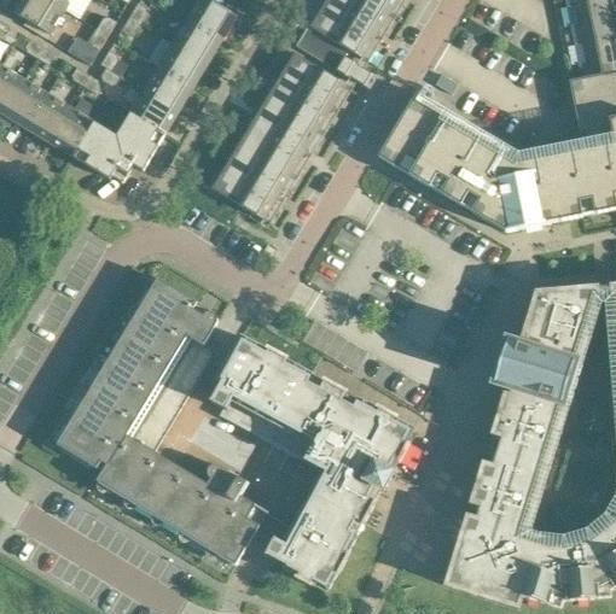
[(47,33),(62,9),(47,0),(18,0),(12,11),(47,33)]
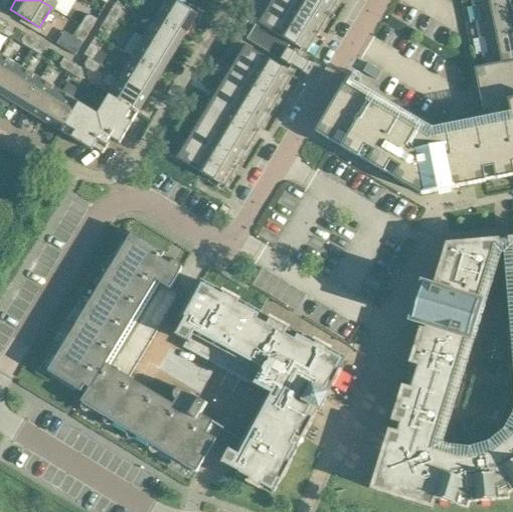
[(162,0),(153,16),(182,33),(195,12),(175,0),(162,0)]
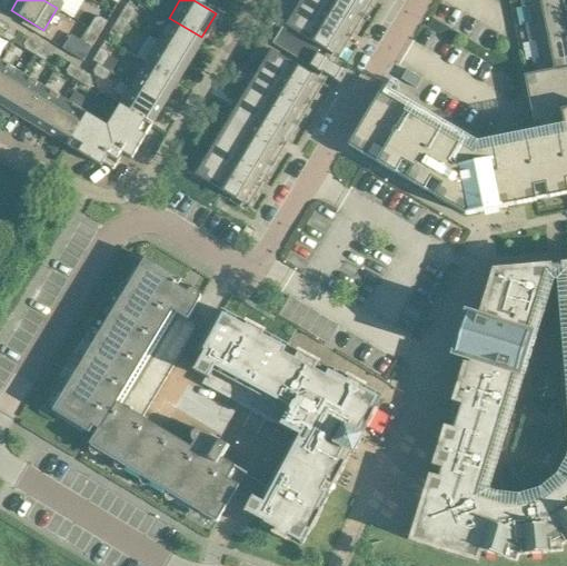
[(279,26),(270,40),(320,71),(320,70),(337,80),(345,69),(327,59),(328,58),(316,50),(319,45),(331,52),(338,41),(346,47),(349,40),(341,36),(347,27),(355,31),(359,26),(350,20),(362,0),(371,6),(374,0),(301,0),(289,22),(284,19),(281,22),(279,26)]
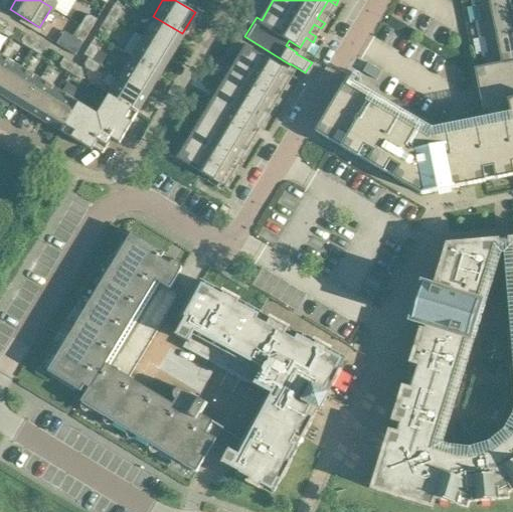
[(512,28),(512,23),(508,0),(491,0),(476,3),(480,18),(474,20),(477,35),(483,34),(512,28)]
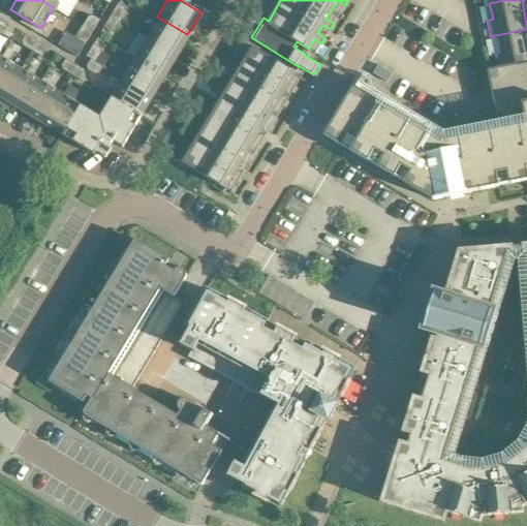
[(109,13),(118,19),(124,8),(123,4),(117,1),(109,13)]
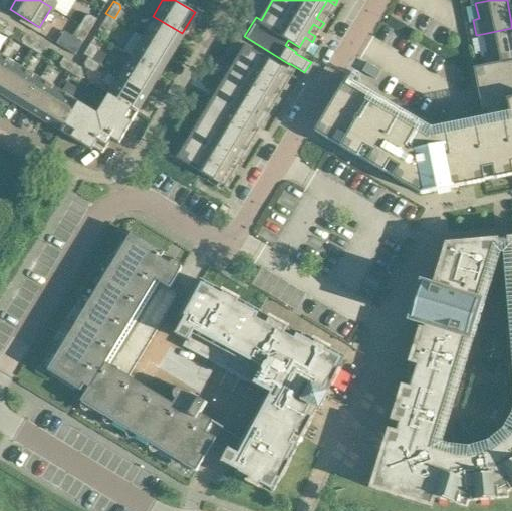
[(83,14),(78,22),(87,28),(94,17),(87,13),(83,14)]
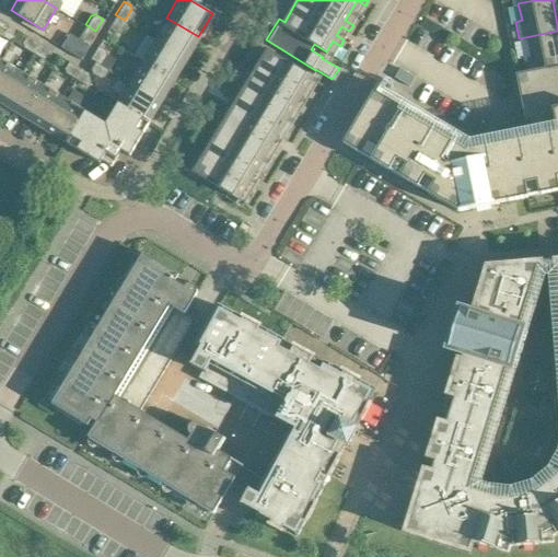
[(118,30),(125,20),(115,14),(107,26),(114,31),(118,30)]
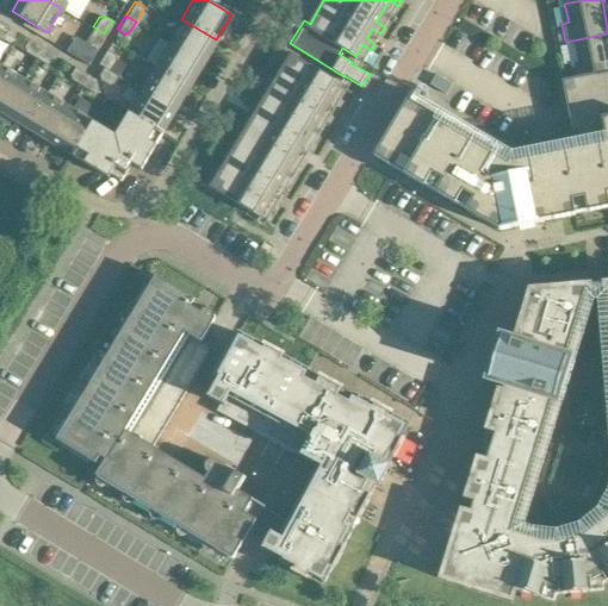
[(203,62),(216,39),(181,19),(168,42),(203,62)]
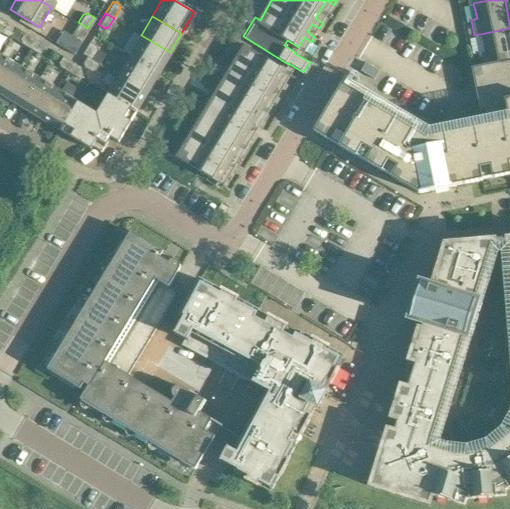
[(62,29),(54,42),(71,53),(80,39),(87,28),(78,22),(72,32),(73,35),(62,29)]
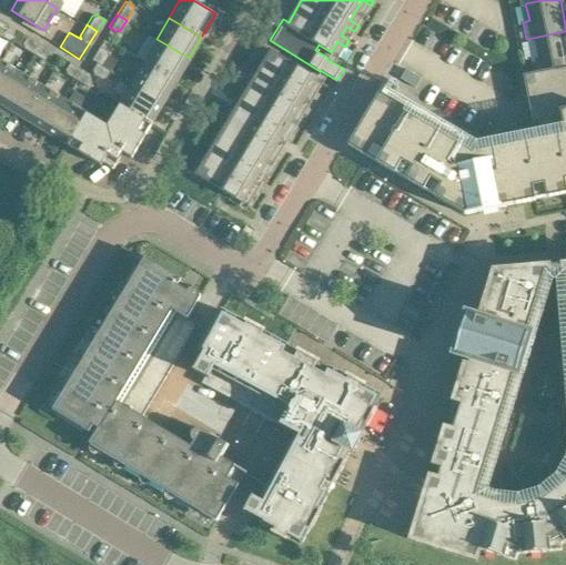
[(565,63),(565,31),(533,38),(536,56),(529,57),(533,70),(565,63)]
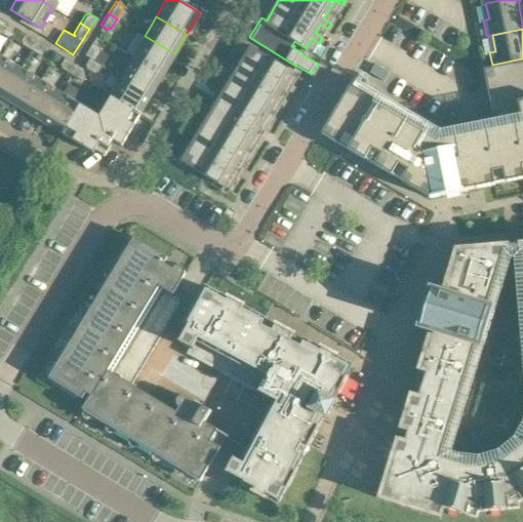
[(29,49),(35,39),(23,32),(18,39),(19,43),(29,49)]
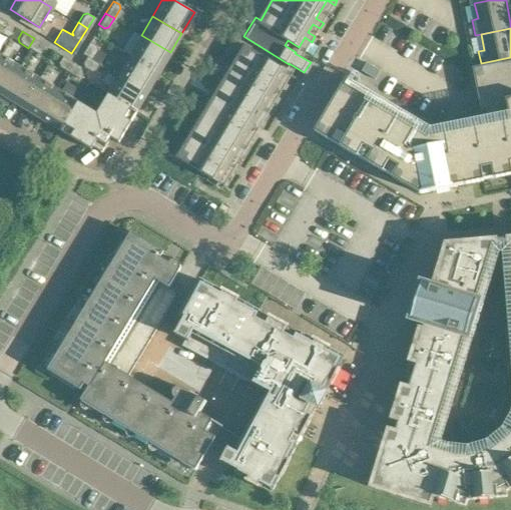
[(141,35),(140,36),(131,31),(121,48),(129,53),(129,54),(158,72),(170,52),(141,35)]
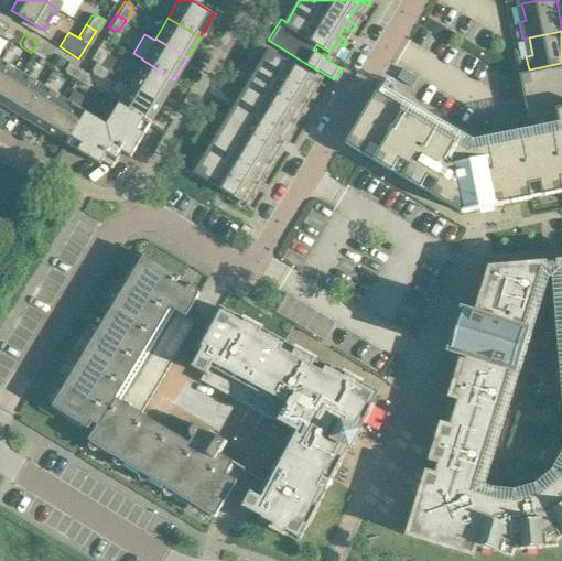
[(38,42),(31,53),(40,58),(46,57),(51,50),(38,42)]
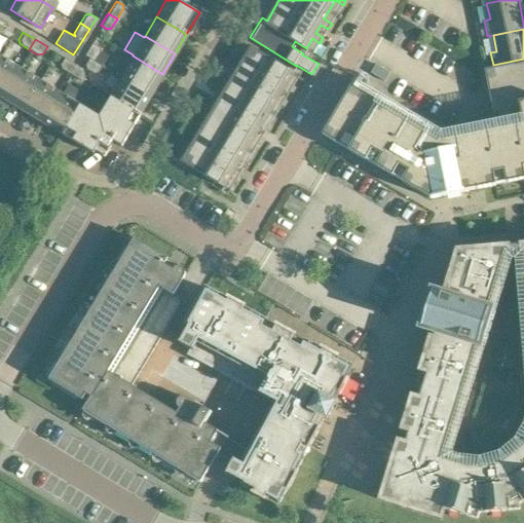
[(83,53),(89,57),(92,59),(99,50),(97,45),(90,42),(83,53)]
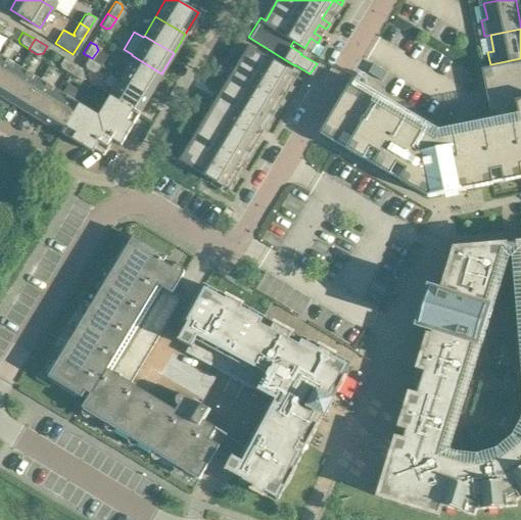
[(285,80),(291,71),(250,46),(228,82),(224,79),(221,83),(226,86),(205,120),(200,116),(198,121),(203,124),(183,157),(178,154),(176,157),(222,185),(227,175),(235,179),(238,174),(231,169),(236,161),(243,166),(246,159),(239,155),(250,137),(257,142),(262,136),(253,131),(258,123),(266,128),(270,123),(262,117),(273,99),(281,104),(284,98),(276,93),(281,86),(289,90),(292,85),(285,80)]
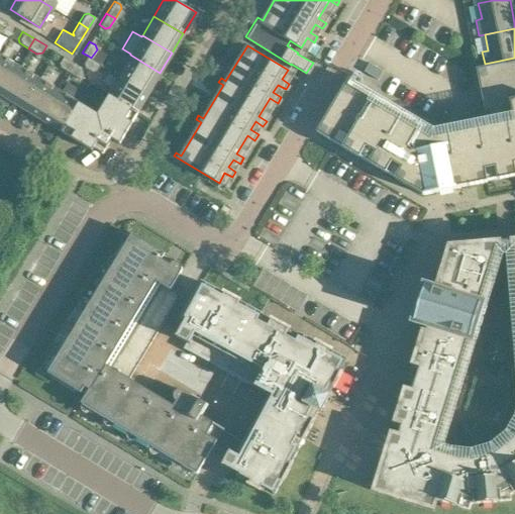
[(0,93),(1,94),(18,65),(0,55),(0,93)]
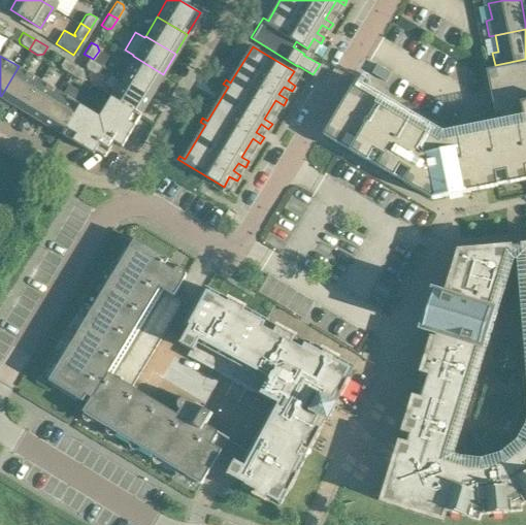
[(151,94),(163,74),(133,56),(121,76),(151,94)]
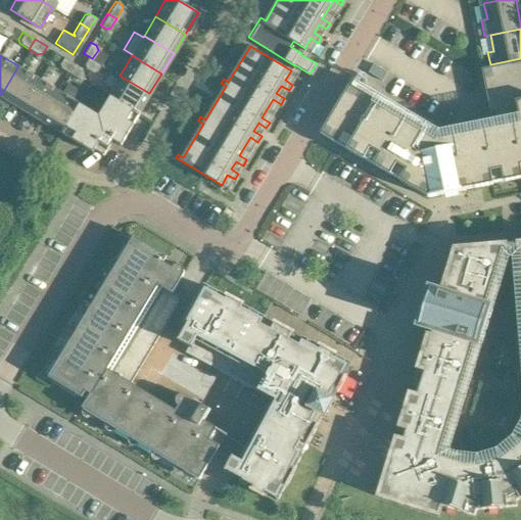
[(68,74),(70,61),(62,56),(58,62),(59,68),(68,74)]
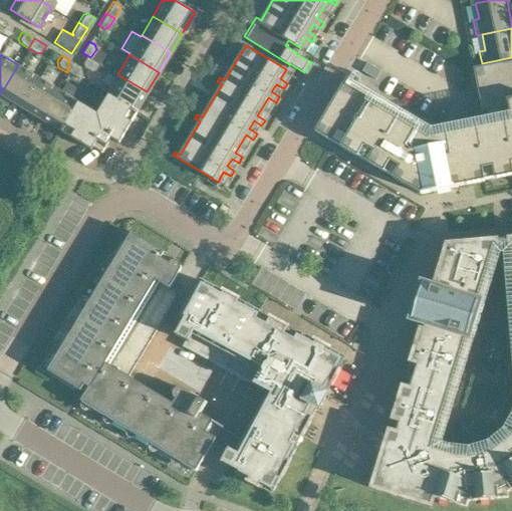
[(99,62),(90,57),(87,55),(84,60),(84,67),(91,71),(94,69),(99,62)]
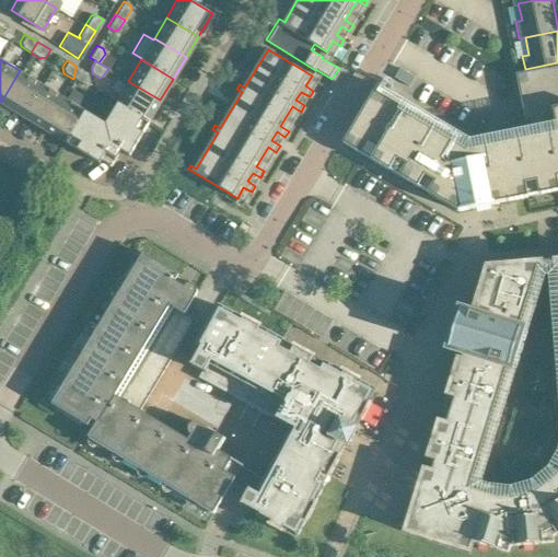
[(383,86),(384,86),(385,86),(386,86),(387,86),(388,85),(390,84),(390,83),(390,82),(390,81),(390,80),(390,79),(388,79),(388,78),(387,78),(386,78),(385,78),(384,78),(383,78),(382,79),(381,80),(379,84),(375,82),(341,141),(456,209),(557,187),(557,62),(525,69),(513,72),(525,125),(468,137),(383,86)]
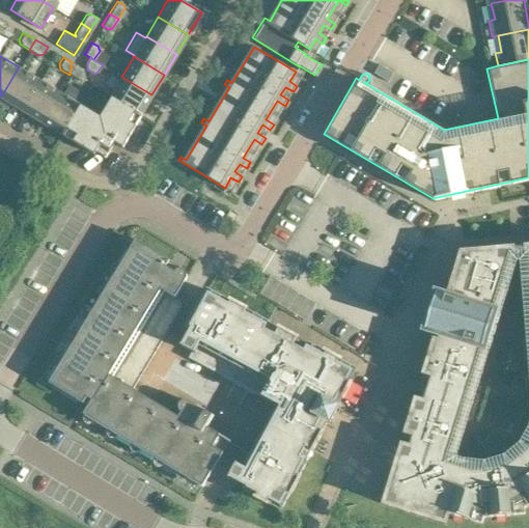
[(72,62),(70,75),(79,81),(83,79),(80,67),(72,62)]
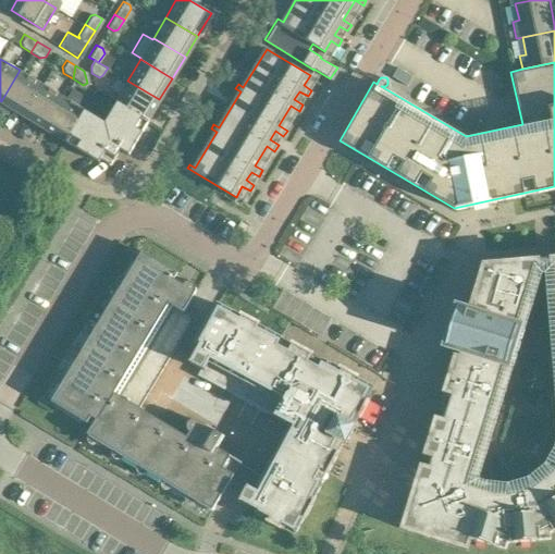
[(22,114),(41,83),(20,70),(1,101),(22,114)]
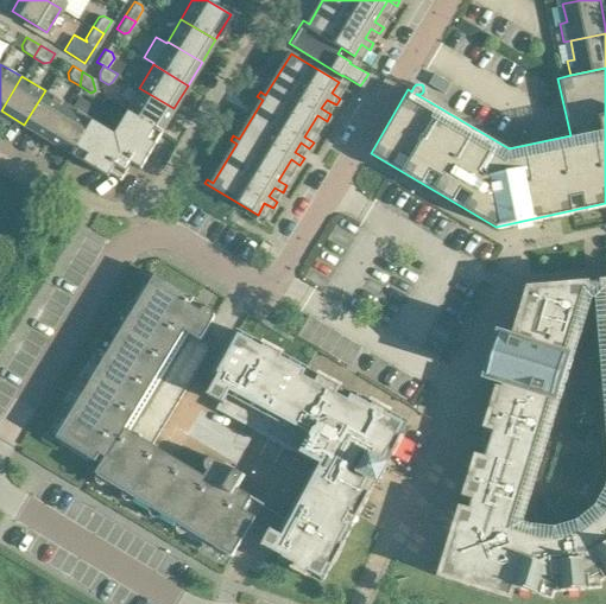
[(161,131),(174,108),(139,88),(126,109),(161,131)]
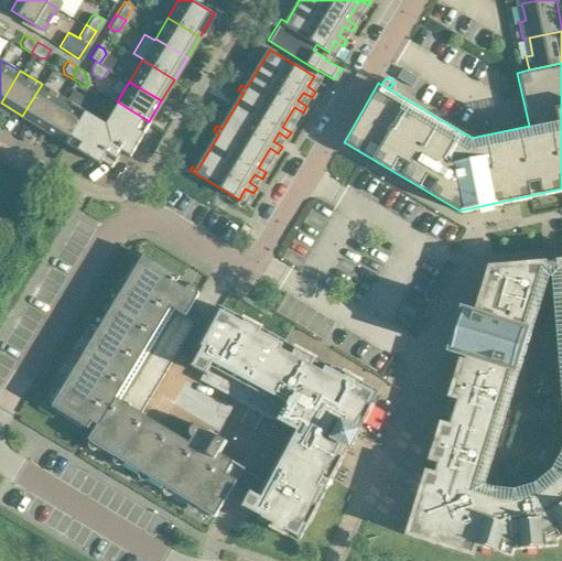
[(44,129),(63,97),(42,84),(22,116),(44,129)]
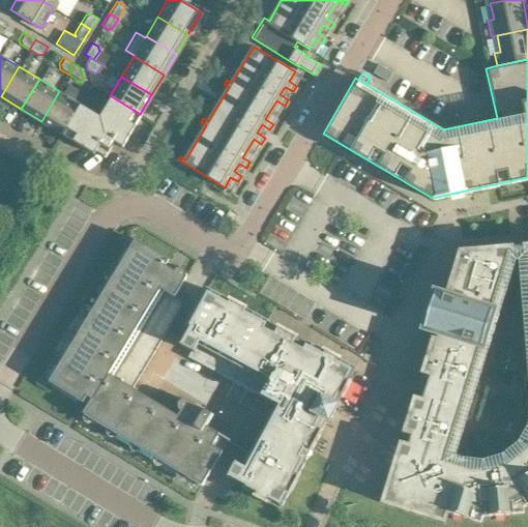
[(61,134),(80,103),(59,91),(41,121),(61,134)]
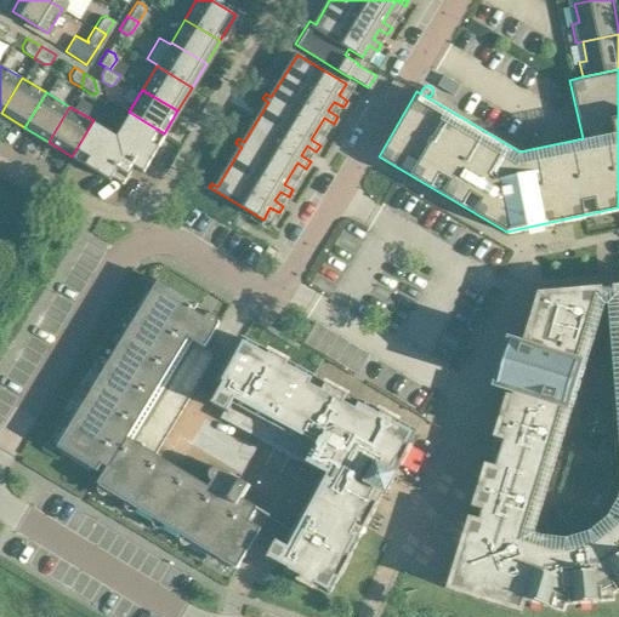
[(142,170),(164,133),(129,112),(115,133),(94,120),(72,156),(108,178),(111,176),(121,182),(132,165),(142,170)]
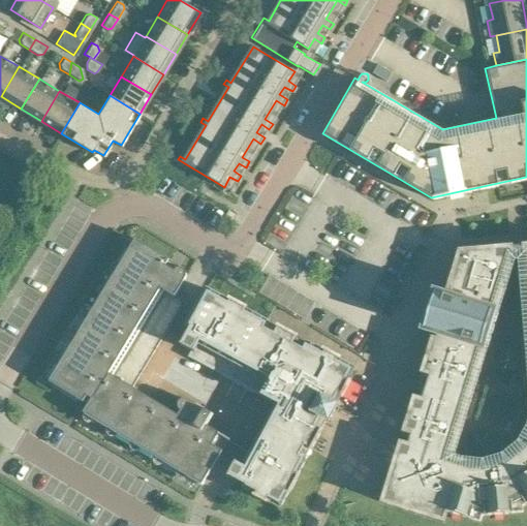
[(173,268),(172,269),(163,264),(167,257),(133,237),(48,379),(81,400),(85,394),(90,397),(81,410),(199,483),(226,438),(237,445),(238,444),(203,424),(209,412),(194,403),(186,398),(185,397),(182,397),(180,397),(179,398),(178,398),(177,399),(177,400),(176,401),(176,402),(176,403),(176,404),(176,406),(177,407),(177,408),(179,409),(176,413),(130,385),(183,299),(173,294),(183,276),(184,275),(184,274),(184,273),(184,272),(184,271),(183,270),(183,269),(182,268),(181,267),(180,267),(179,266),(178,266),(177,266),(175,267),(174,267),(173,268)]
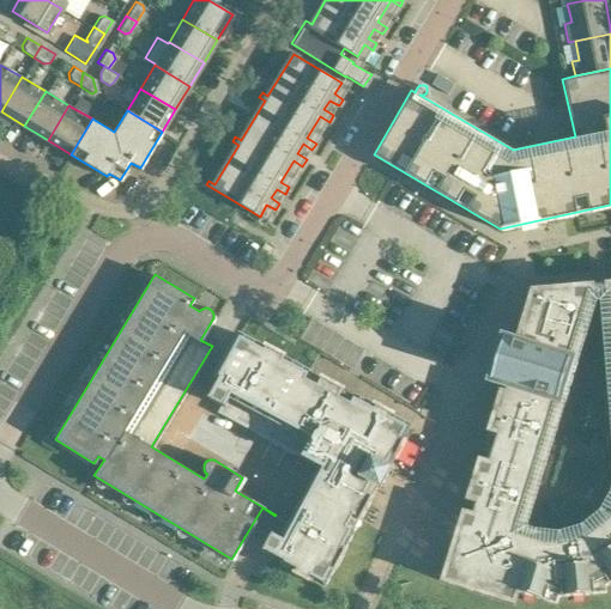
[(467,492),(440,579),(513,601),(516,589),(555,601),(556,594),(604,590),(604,583),(610,578),(610,281),(604,282),(605,286),(610,352),(610,505),(608,511),(603,518),(597,524),(591,528),(585,530),(578,534),(570,537),(545,540),(531,535),(527,546),(512,541),(591,287),(591,284),(548,287),(530,288),(527,297),(519,326),(516,332),(516,334),(519,335),(516,342),(502,338),(489,378),(504,383),(503,387),(500,385),(492,412),(483,442),(467,492)]
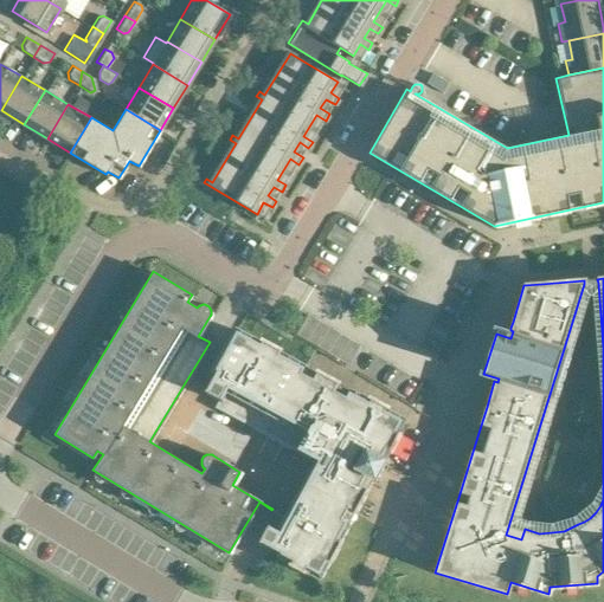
[(278,549),(276,554),(320,577),(406,418),(236,327),(212,369),(217,371),(206,390),(220,399),(226,388),(242,396),(232,412),(317,458),(277,530),(268,525),(259,539),(278,549)]
